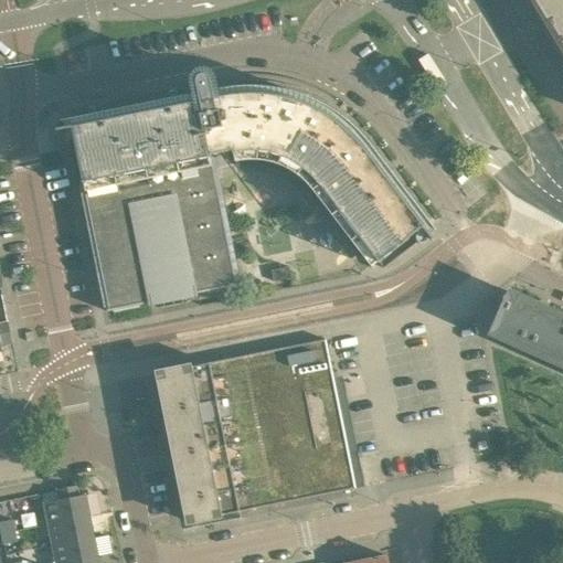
[(531,0),(544,23),(562,53),(562,0),(531,0)]
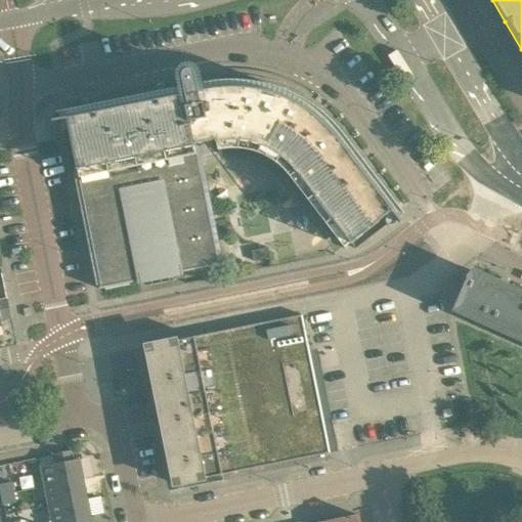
[(179,75),(181,85),(55,111),(56,118),(50,119),(51,120),(64,118),(98,285),(96,286),(97,287),(218,262),(218,261),(216,261),(200,180),(192,142),(213,138),(213,140),(214,140),(216,148),(222,147),(229,146),(235,146),(242,147),(249,148),(255,150),(258,153),(264,155),(267,157),(270,159),(272,160),(277,164),(283,169),(287,174),(341,245),(342,246),(347,241),(348,242),(389,210),(398,221),(399,219),(396,215),(401,211),(341,132),(338,127),(334,123),(329,119),(324,115),(319,111),(315,106),(310,102),(304,99),(299,95),(293,92),(287,90),(280,87),(274,85),(268,83),(262,82),(256,80),(249,80),(243,79),(235,78),(227,78),(222,79),(213,79),(209,80),(204,81),(194,83),(192,72),(191,71),(190,70),(189,69),(187,68),(186,68),(185,68),(184,68),(182,69),(181,70),(180,71),(180,72),(179,74),(179,75)]
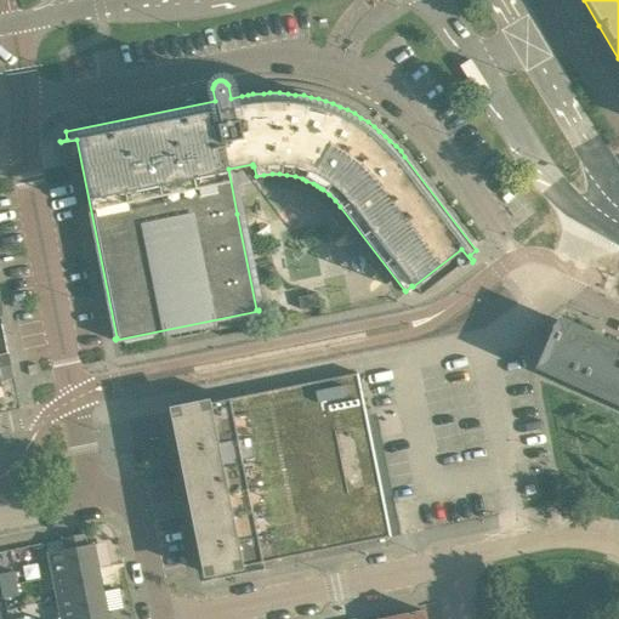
[(299,306),(318,302),(314,290),(296,295),(299,306)]
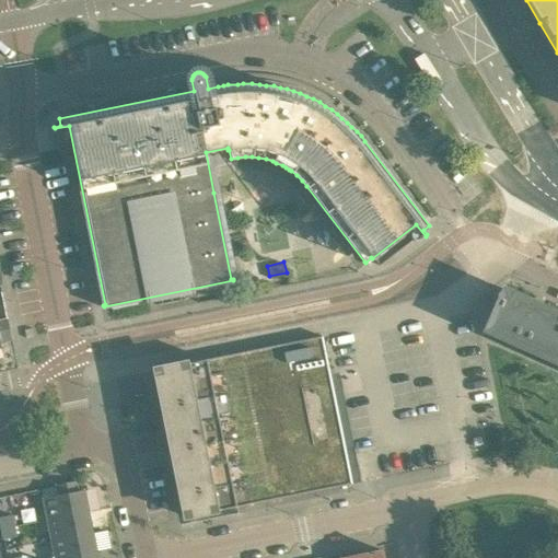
[(484,329),(515,344),(534,301),(502,287),(501,291),(500,291),(498,295),(499,297),(484,329)]
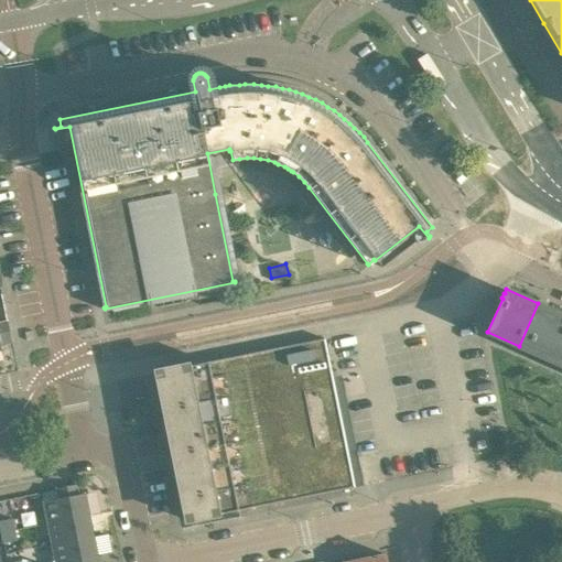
[(519,346),(550,360),(561,334),(561,314),(538,303),(519,346)]
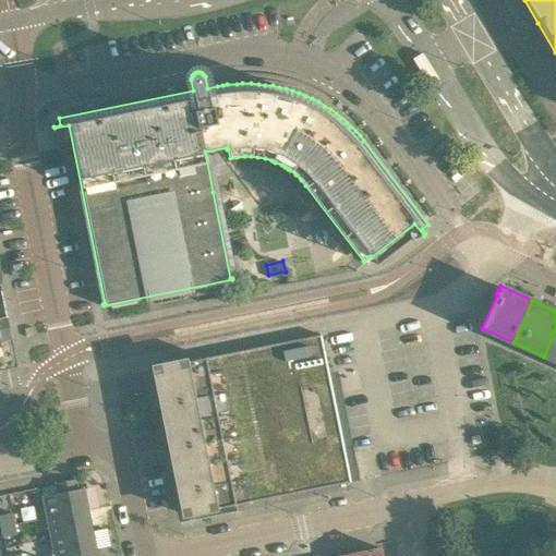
[(0,346),(0,340),(9,338),(4,315),(0,316),(0,346)]
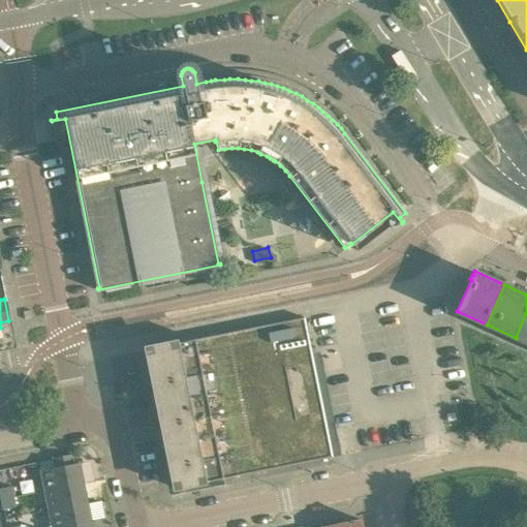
[(526,313),(516,338),(526,342),(526,313)]
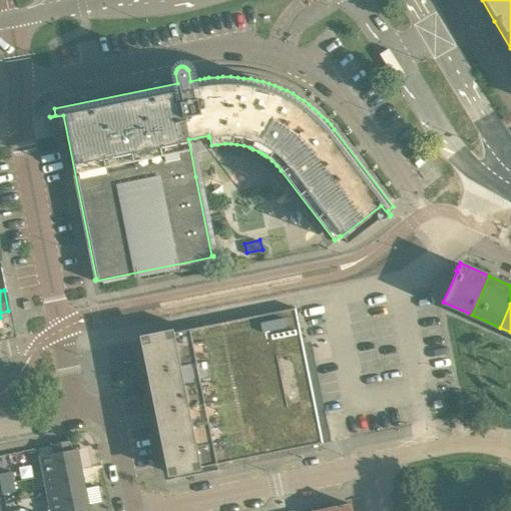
[(141,337),(142,339),(168,472),(321,442),(294,307),(141,337)]
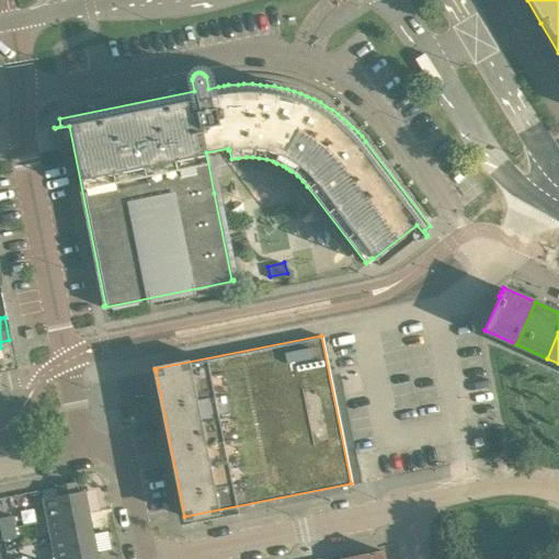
[(43,498),(46,518),(87,510),(82,490),(77,491),(75,480),(54,485),(56,495),(43,498)]
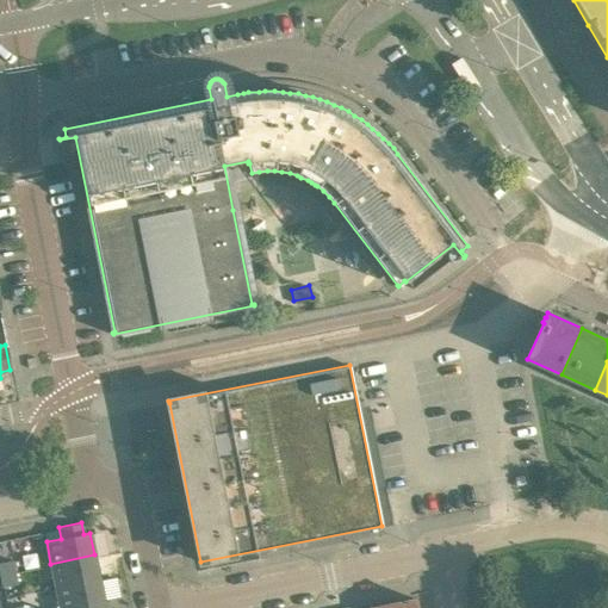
[(50,564),(55,587),(99,577),(94,554),(50,564)]
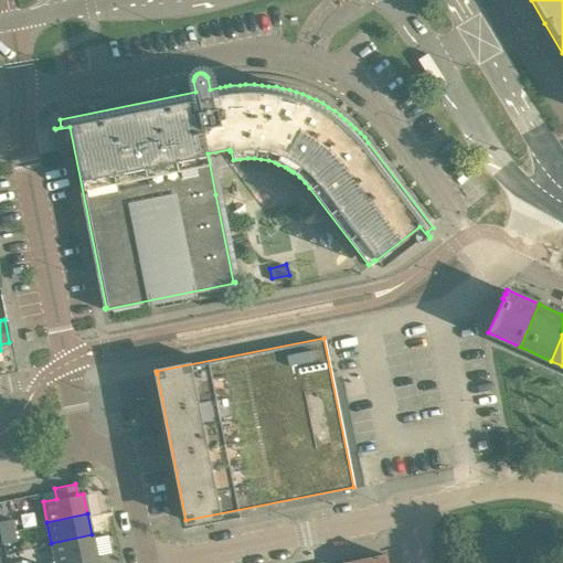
[(0,531),(13,529),(11,518),(0,520),(0,531)]
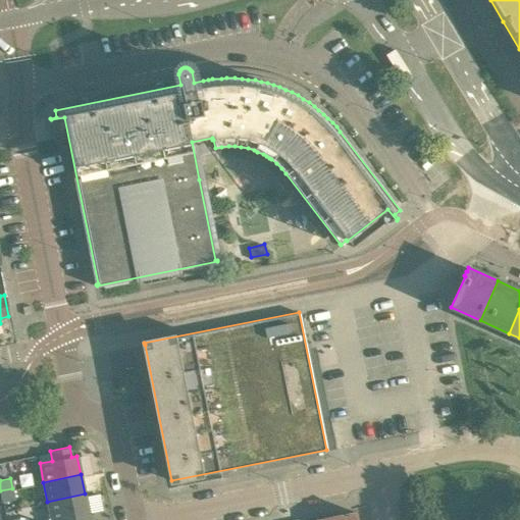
[(14,499),(12,488),(0,490),(0,496),(1,501),(14,499)]
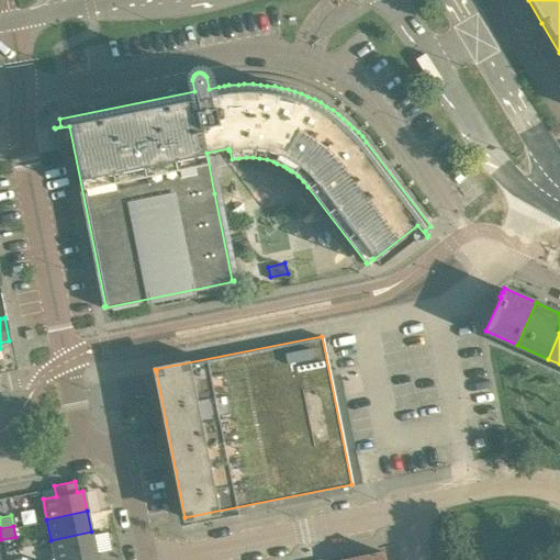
[(51,540),(54,559),(56,559),(96,552),(91,532),(51,540)]
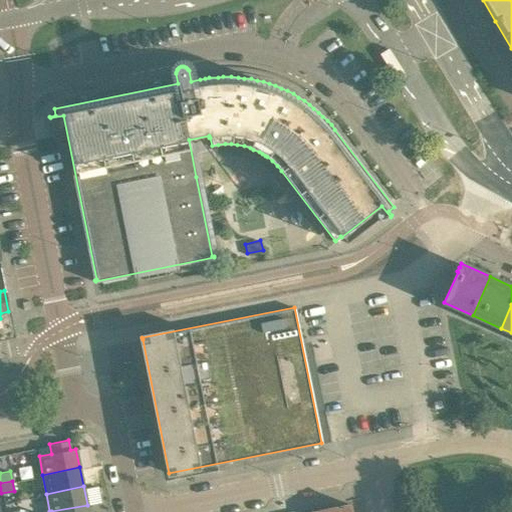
[(310,511),(348,511),(347,503),(310,510),(310,511)]
